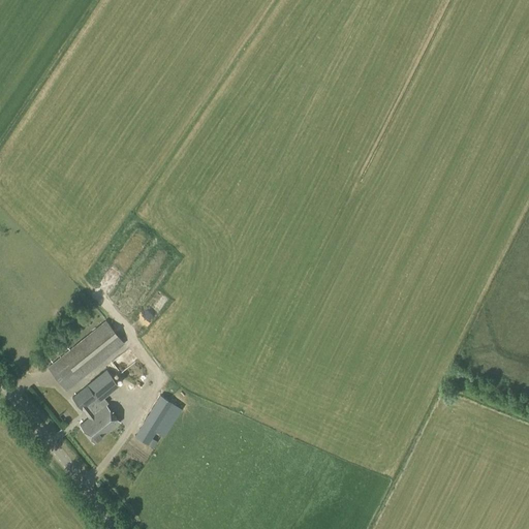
[(117,276),(127,268),(119,257),(109,266),(117,276)]
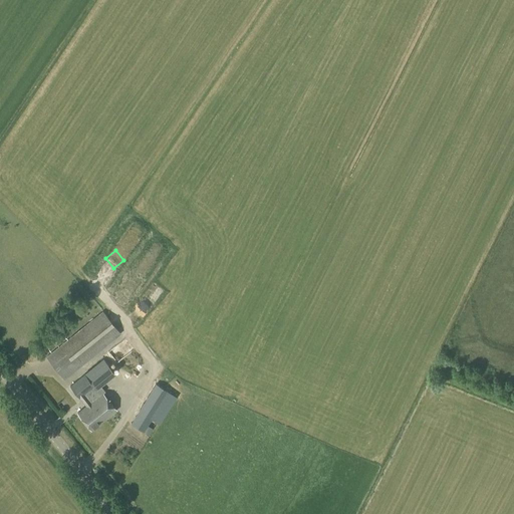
[(141,310),(148,315),(156,306),(149,300),(141,310)]
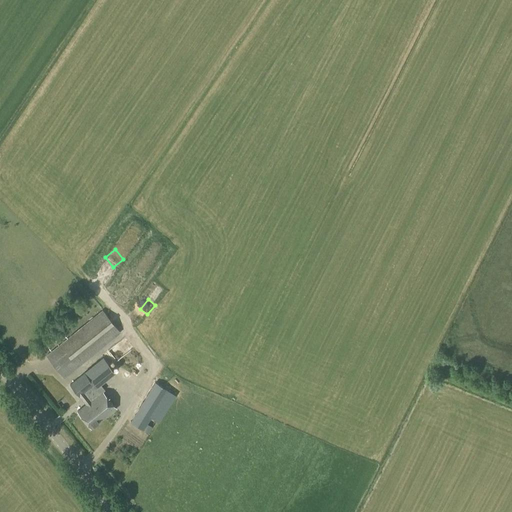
[(64,378),(121,332),(102,310),(46,355),(64,378)]
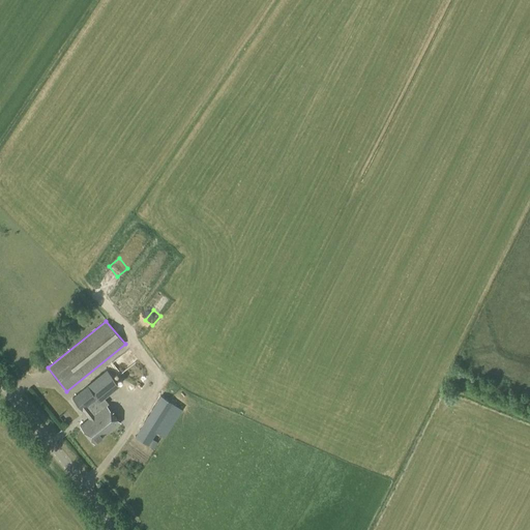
[(70,346),(85,334),(80,328),(65,340),(70,346)]
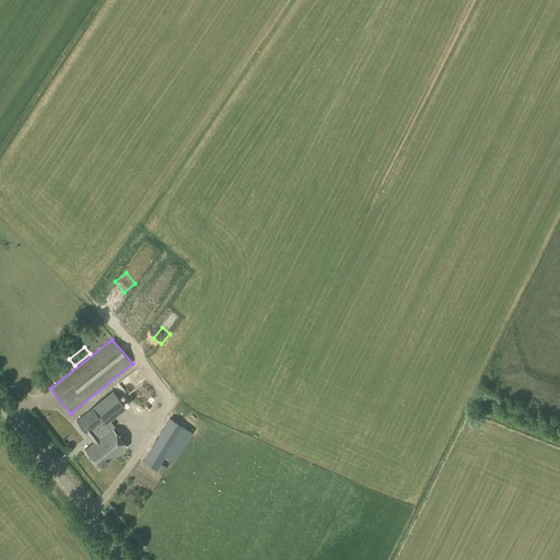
[(142,383),(136,376),(140,372),(137,368),(124,380),(133,391),(142,383)]
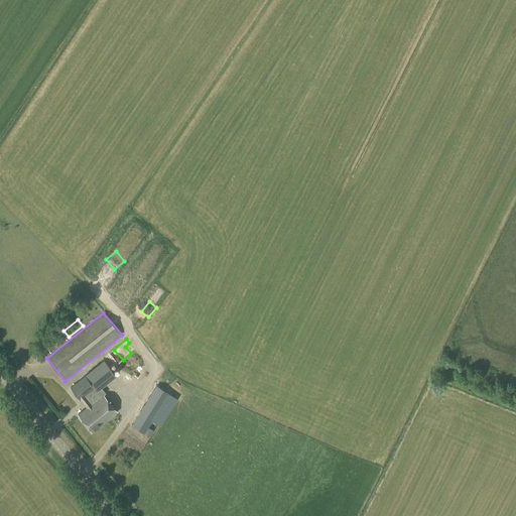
[(20,360),(26,358),(23,350),(17,353),(20,360)]
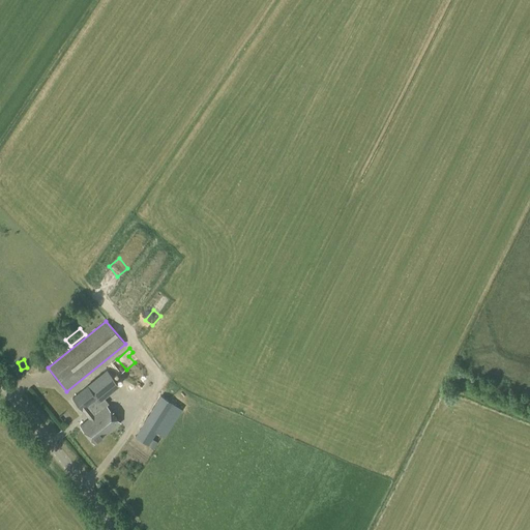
[(94,389),(118,369),(112,361),(89,383),(94,389)]
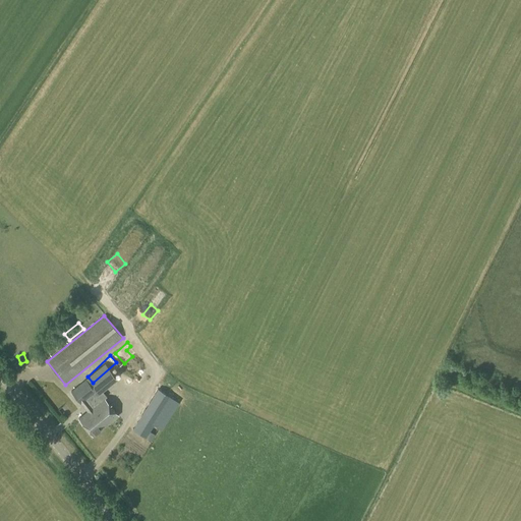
[(70,392),(87,412),(78,418),(94,437),(118,416),(104,399),(107,397),(100,389),(96,392),(85,379),(70,392)]
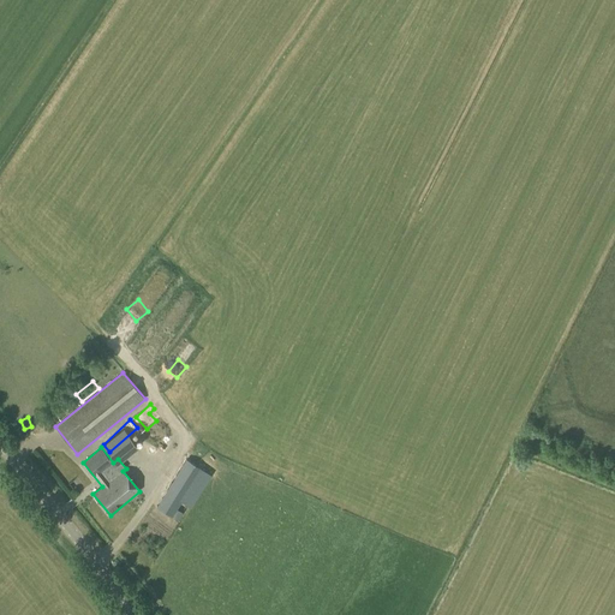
[(191,507),(212,476),(186,459),(156,506),(179,520),(183,513),(177,509),(181,501),(191,507)]
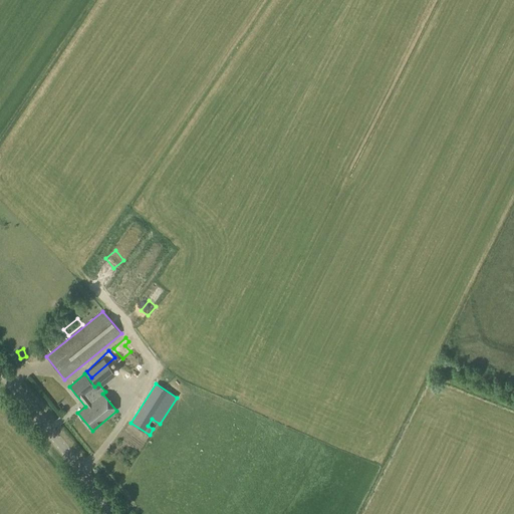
[(120,433),(126,431),(123,422),(117,424),(120,433)]
